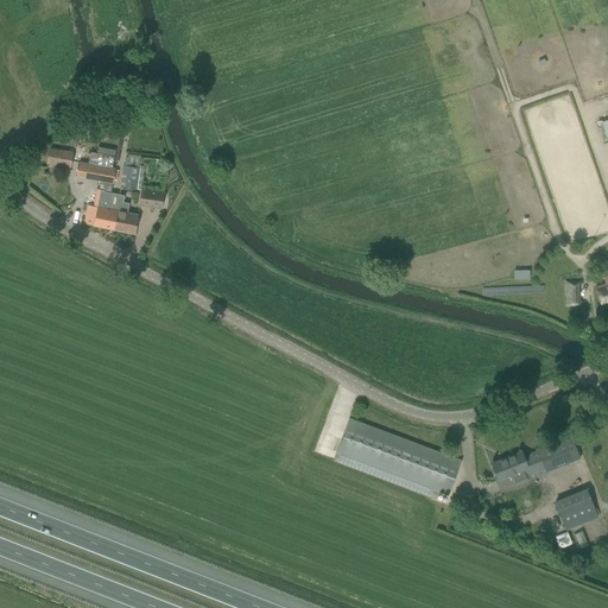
[(46,164),(70,168),(73,152),(59,150),(50,147),(46,164)]
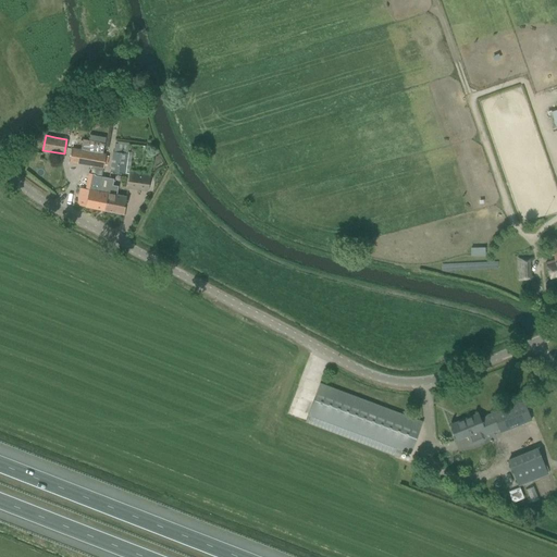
[(73,148),(70,161),(85,164),(93,165),(103,168),(104,165),(106,156),(107,155),(103,153),(104,144),(89,140),(83,139),(82,147),(78,146),(77,149),(73,148)]
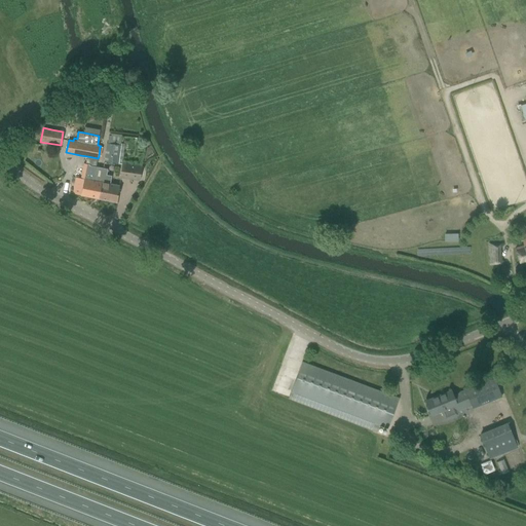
[(108,136),(107,144),(108,144),(121,146),(121,144),(122,138),(111,136),(108,136)]
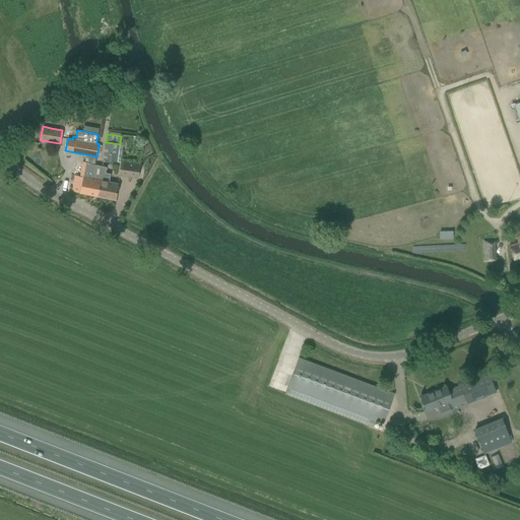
[(103,160),(118,161),(120,144),(107,142),(106,142),(103,160)]
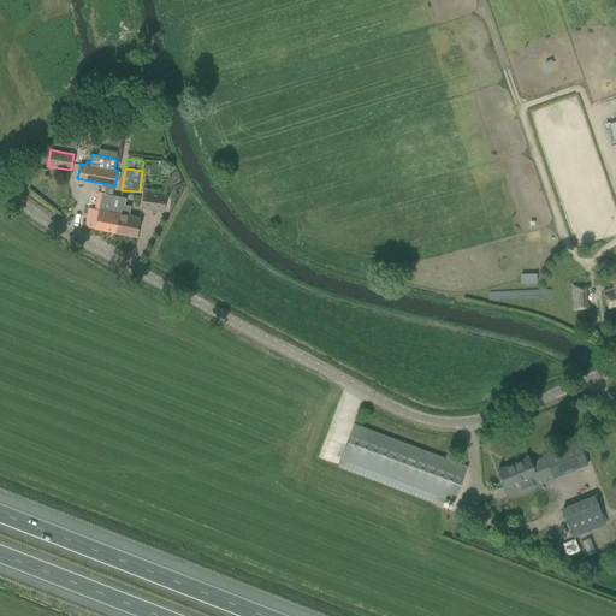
[(87,215),(84,227),(116,234),(118,219),(111,217),(113,206),(110,205),(111,200),(112,200),(113,195),(113,194),(100,191),(98,191),(95,208),(89,207),(87,215)]
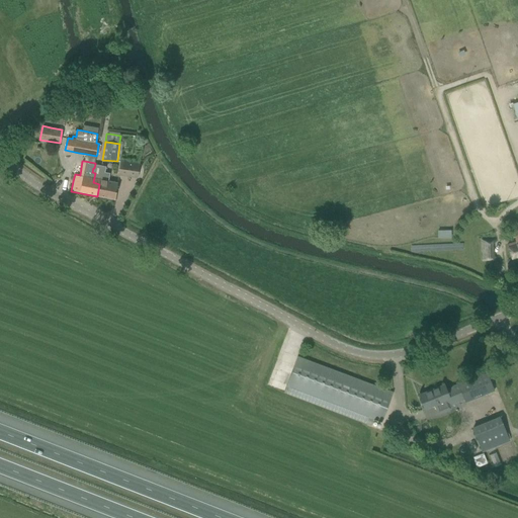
[(119,175),(137,177),(139,163),(121,161),(119,175)]
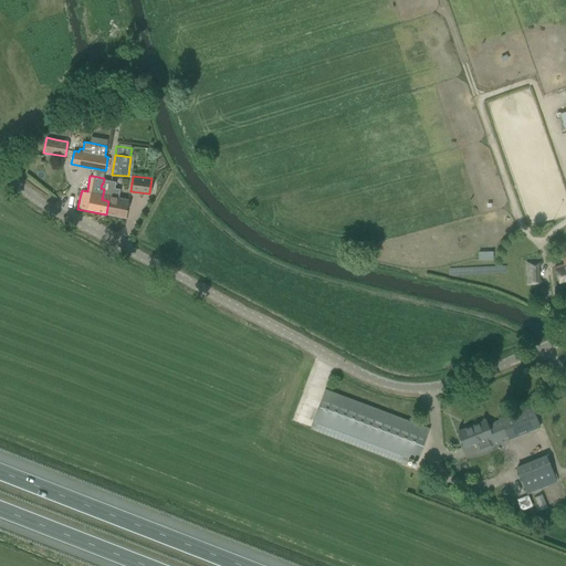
[(106,215),(125,218),(128,200),(119,198),(121,189),(115,188),(116,181),(104,179),(103,184),(102,184),(101,188),(104,189),(102,199),(108,201),(106,215)]
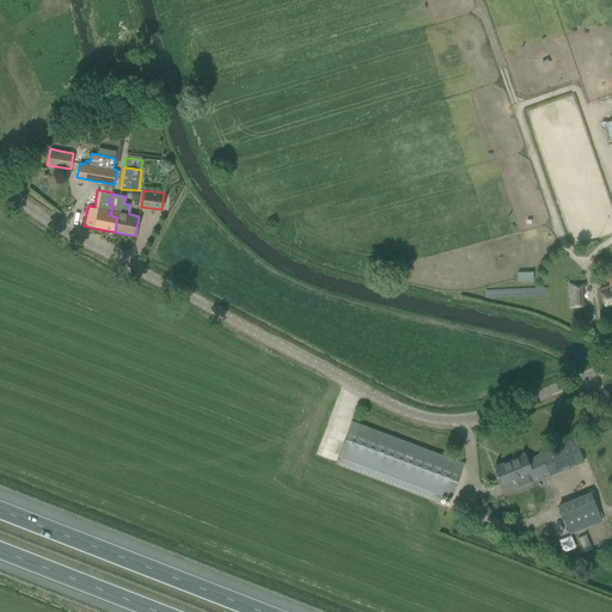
[(519,281),(534,279),(533,270),(518,271),(519,281)]
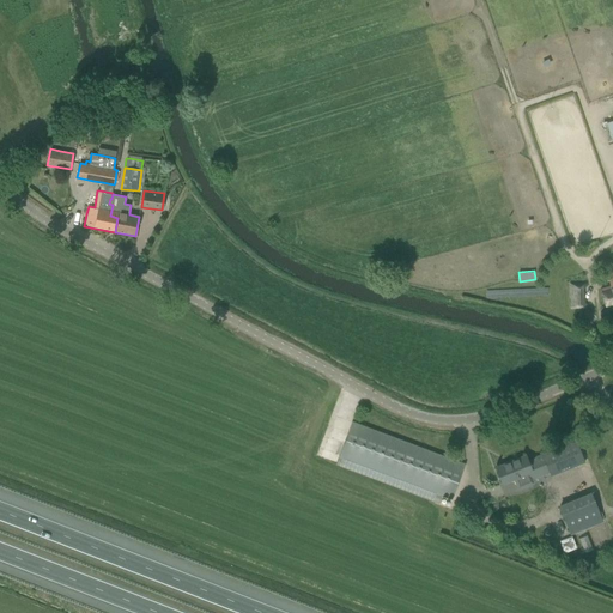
[(600,289),(606,308),(612,305),(612,275),(611,278),(610,280),(610,283),(610,286),(600,289)]
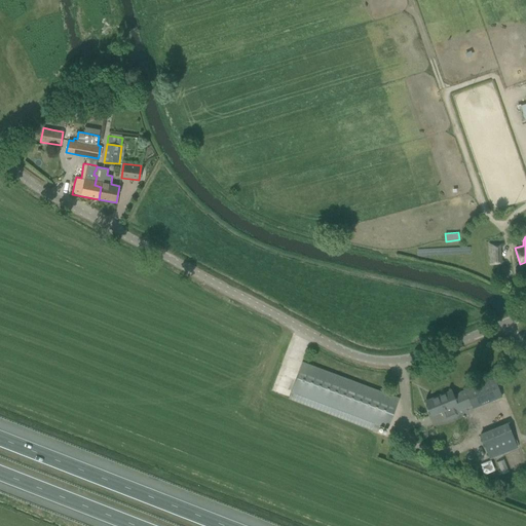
[(489,243),(489,265),(504,265),(504,261),(502,261),(502,255),(501,255),(501,247),(504,247),(504,243),(489,243)]
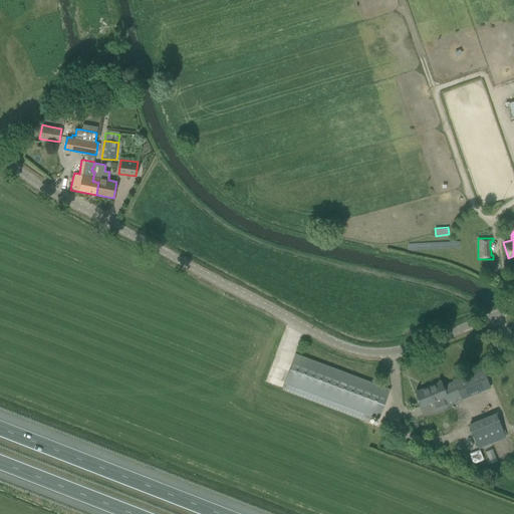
[(282,389),(282,390),(367,423),(370,416),(379,419),(390,391),(295,354),(284,382),(282,389)]
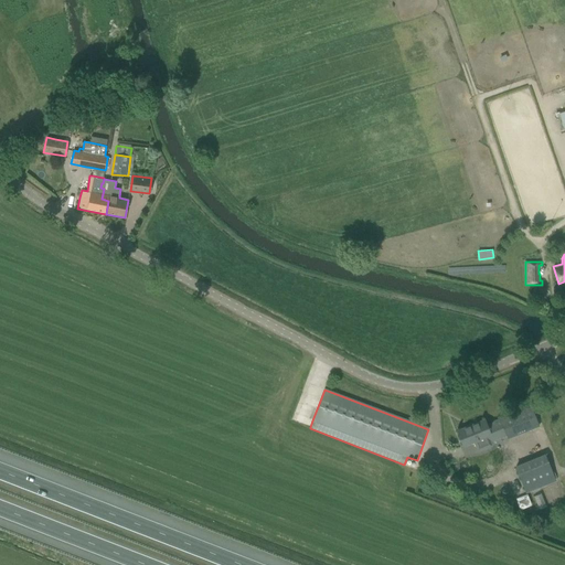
[(484,420),(457,432),(464,446),(475,441),(477,447),(478,451),(493,446),(491,441),(505,436),(508,439),(540,426),(532,406),(487,425),(484,420)]
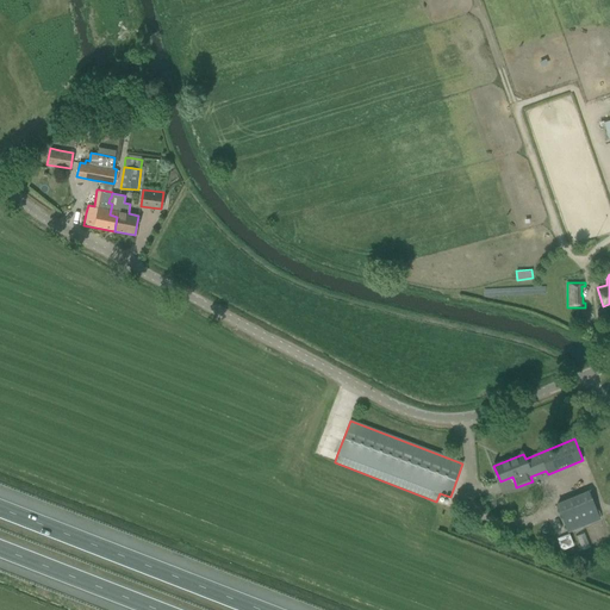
[(556,503),(567,534),(601,521),(597,510),(589,490),(556,503)]
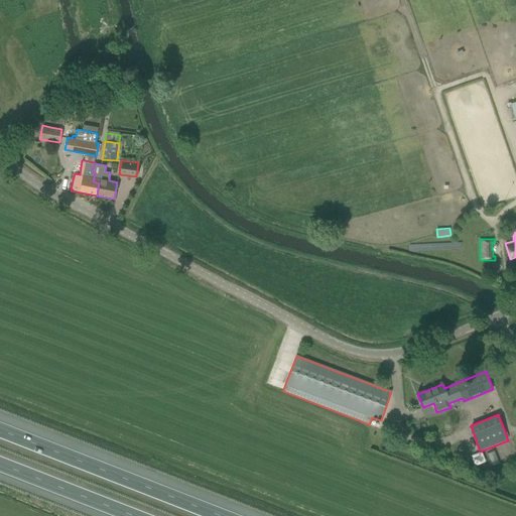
All buildings are outlined.
